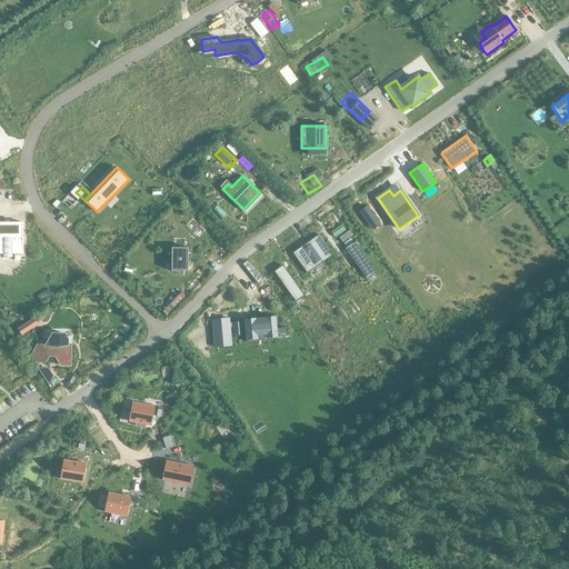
[(367,207),(360,212),(369,226),(377,220),(367,207)]
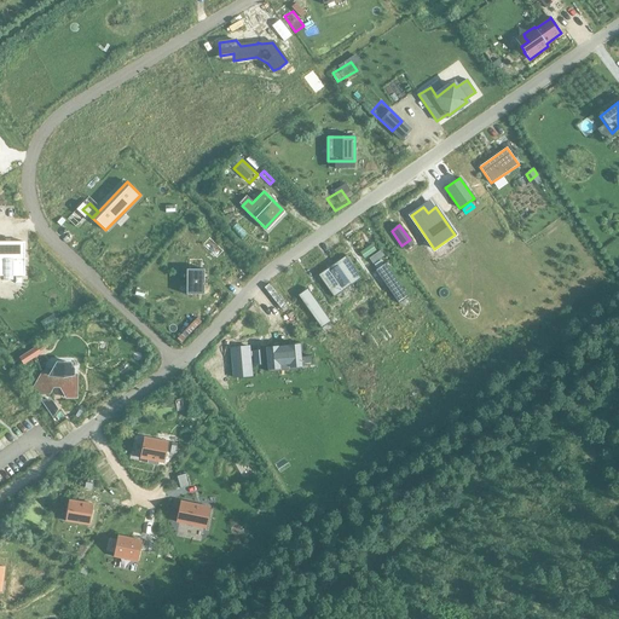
[(25,242),(0,242),(0,276),(25,276),(25,242)]
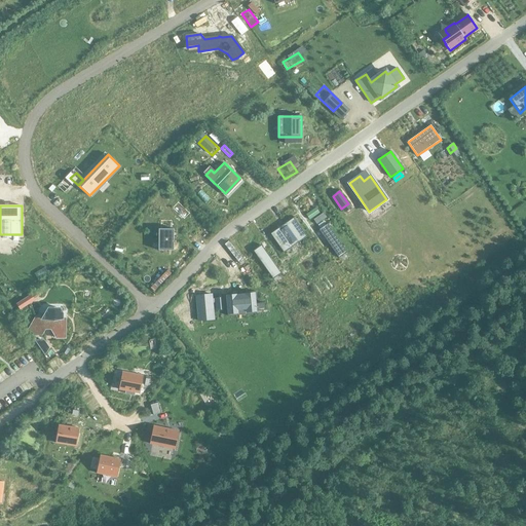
[(315,208),(306,215),(309,220),(320,213),(315,208)]
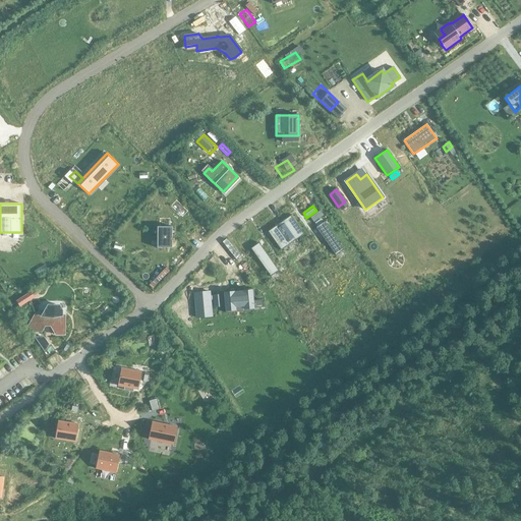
[(321,211),(311,218),(314,222),(324,216),(321,211)]
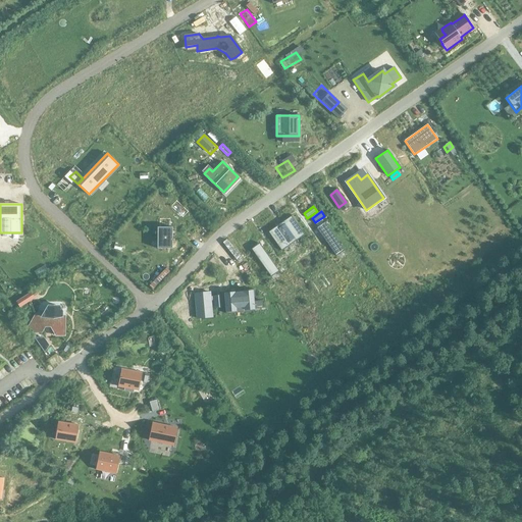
[(268,232),(281,251),(305,235),(292,216),(268,232)]
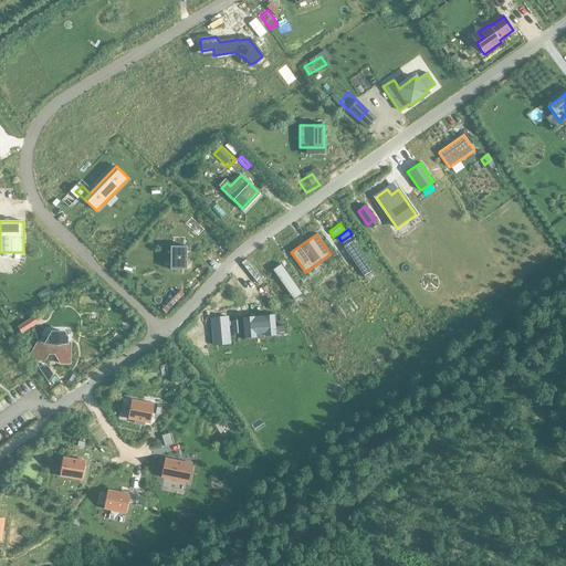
[(175,237),(175,247),(171,247),(170,270),(187,270),(187,238),(175,237)]
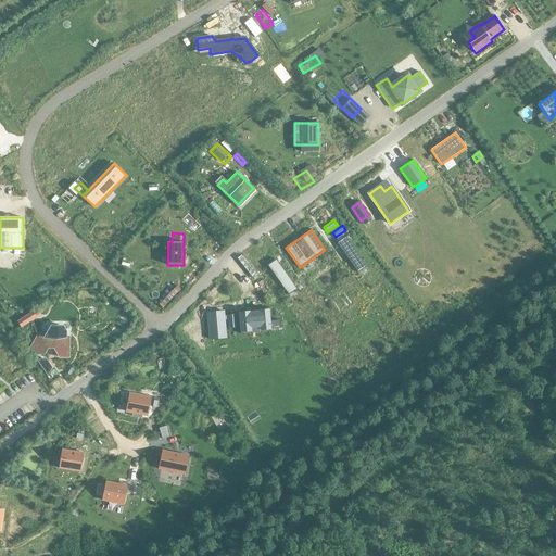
[(344,253),(358,273),(367,266),(353,247),(344,253)]
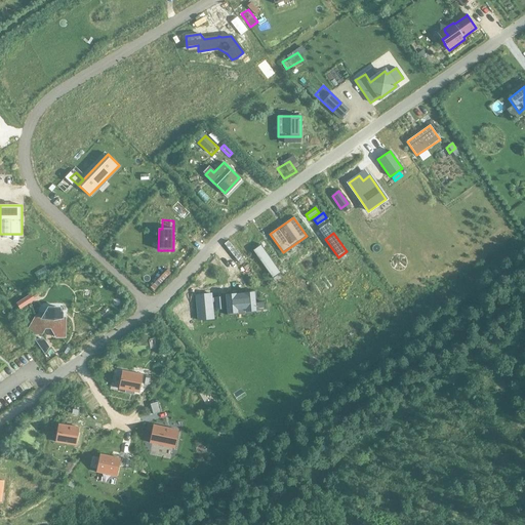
[(261,244),(252,250),(267,270),(275,264),(261,244)]
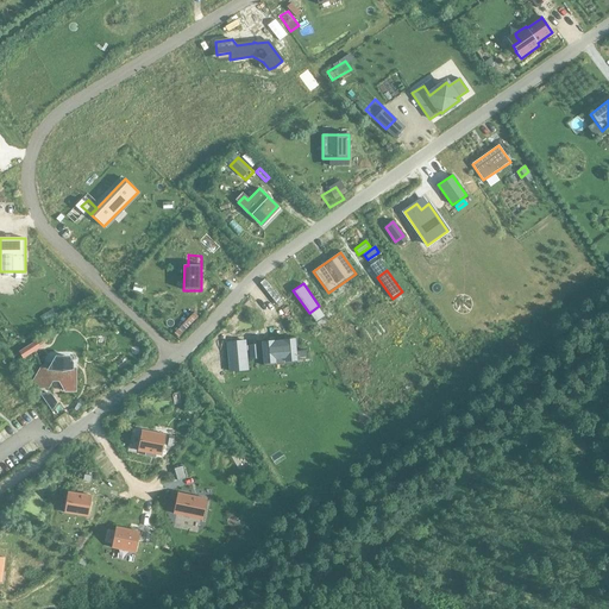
[(171,337),(177,341),(195,325),(189,319),(171,337)]
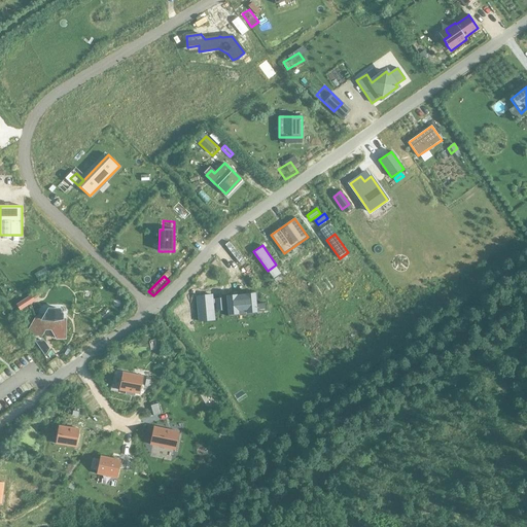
[(215,304),(216,311),(225,310),(225,303),(227,303),(229,317),(239,316),(239,315),(247,314),(247,315),(257,314),(256,312),(266,311),(265,304),(256,304),(255,300),(257,300),(257,292),(249,292),(249,294),(226,296),(226,299),(213,300),(212,295),(197,296),(199,321),(215,320),(213,304),(215,304)]
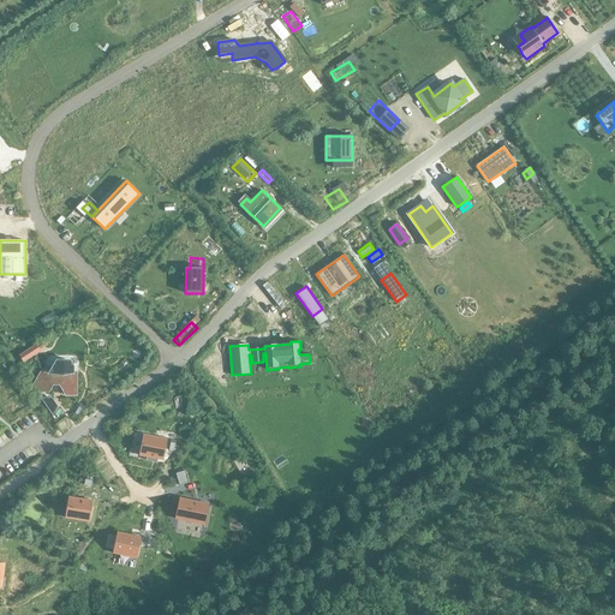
[(30,350),(19,356),(24,363),(34,356),(30,350)]
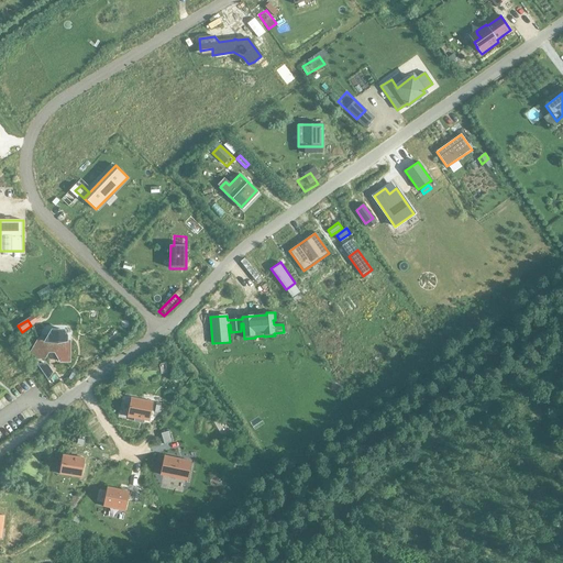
[(46,341),(45,343),(39,339),(31,353),(37,357),(36,359),(45,359),(48,353),(55,353),(61,362),(70,362),(70,341),(46,341)]
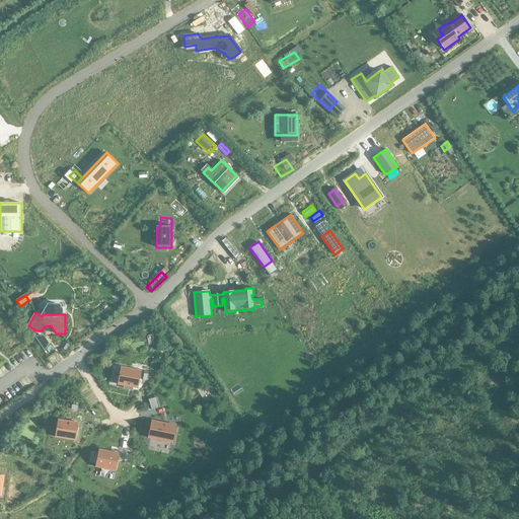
[(45,337),(34,336),(45,351),(48,347),(45,344),(48,342),(45,337)]
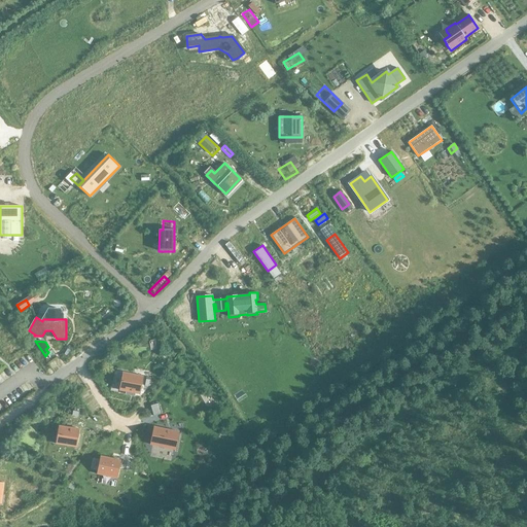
[(123,373),(119,390),(140,394),(143,377),(123,373)]
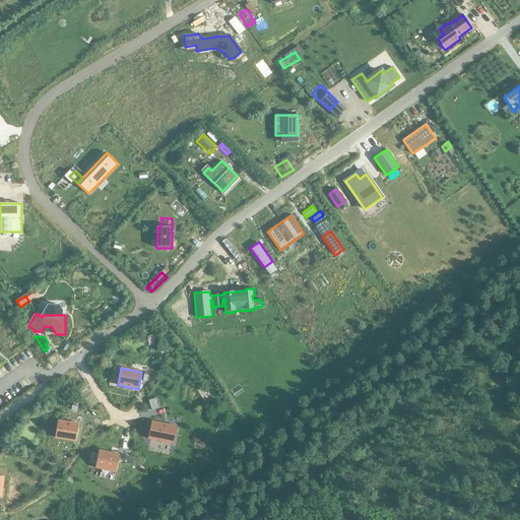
[(148,400),(151,410),(159,408),(156,398),(148,400)]
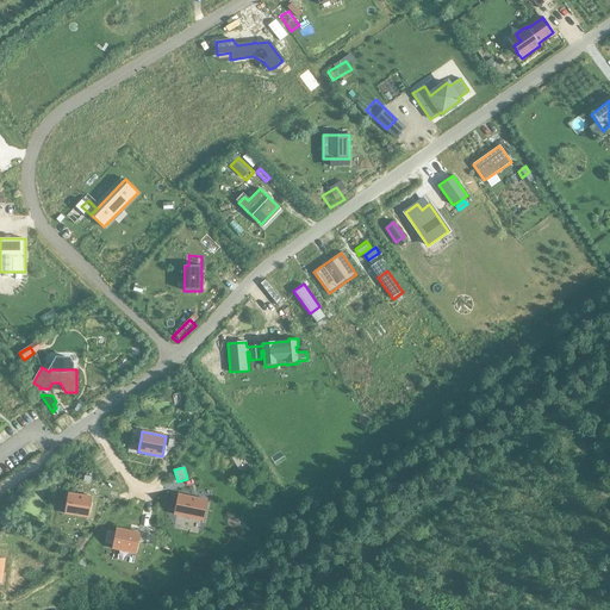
[(68,493),(64,514),(88,517),(92,497),(68,493)]
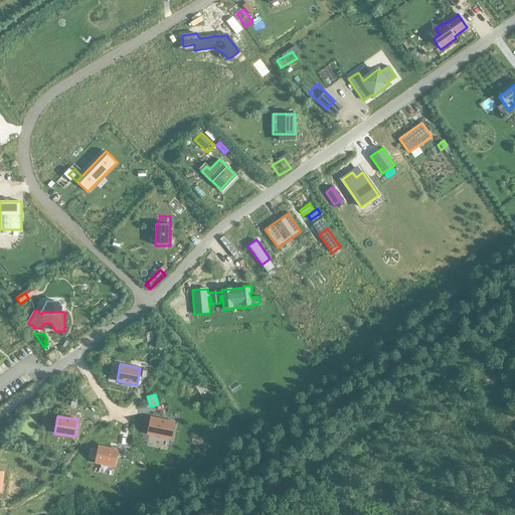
[(175,422),(150,417),(147,435),(172,440),(175,422)]
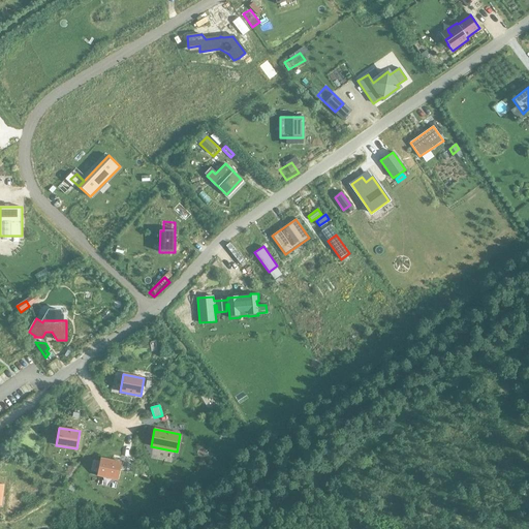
[(97,475),(118,479),(122,462),(101,458),(97,475)]
